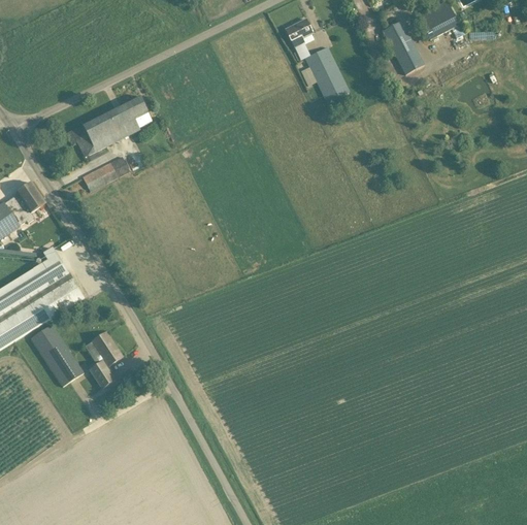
[(417,15),(429,39),(458,24),(446,0),(417,15)]
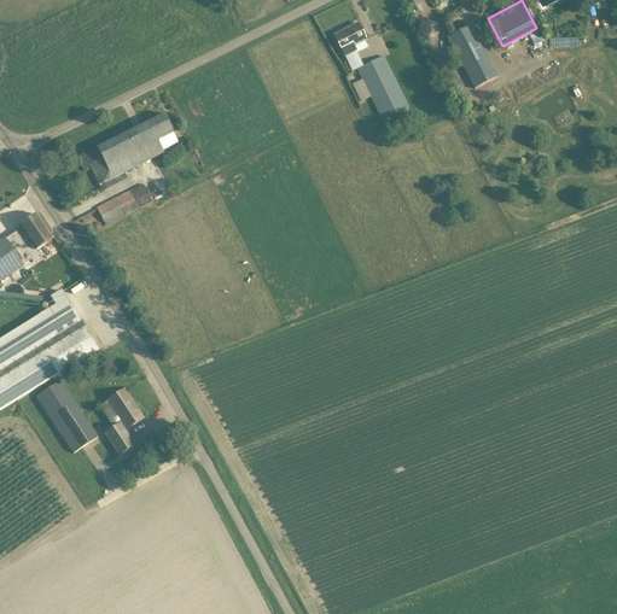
[(333,33),(339,44),(344,54),(355,48),(354,45),(366,39),(364,31),(358,21),(333,33)]
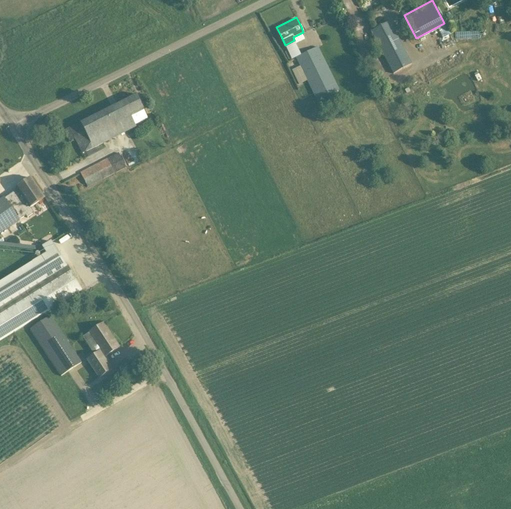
[(393,71),(410,62),(389,21),(371,30),(393,71)]
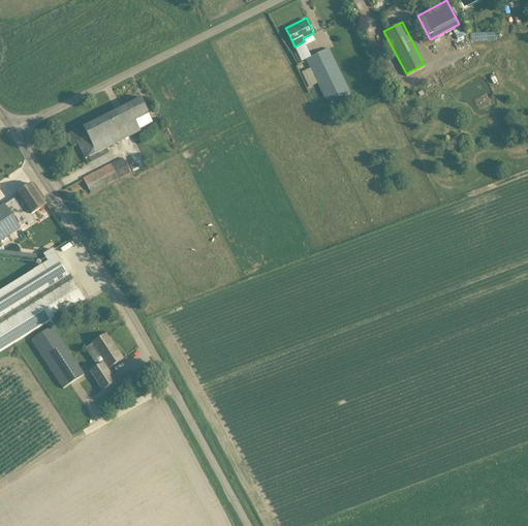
[(301,70),(308,86),(316,82),(327,102),(349,91),(328,47),(305,58),(309,66),(301,70)]
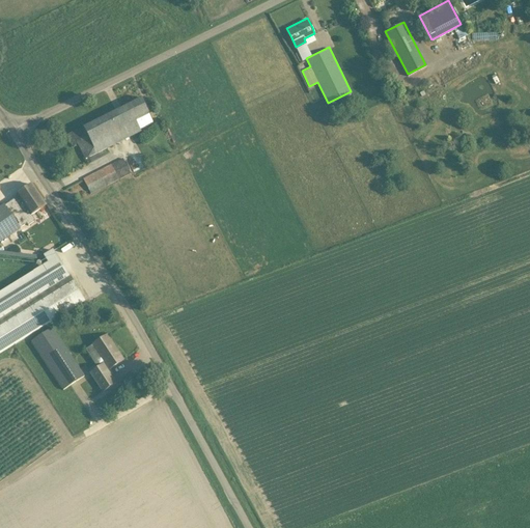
[(295,52),(298,60),(301,58),(303,57),(299,50),(298,51),(295,52)]
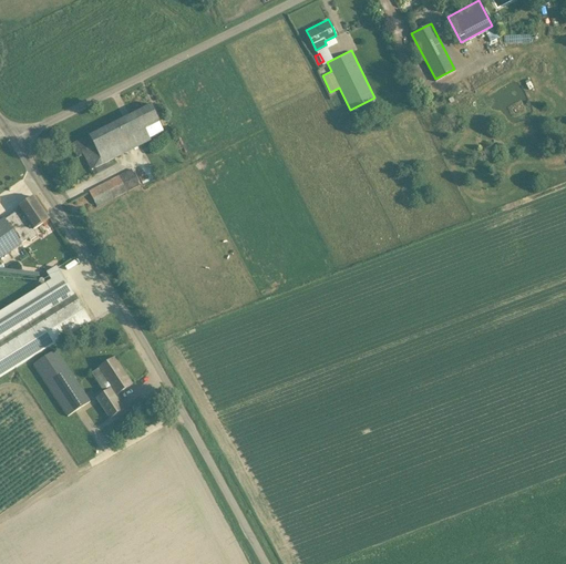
[(148,136),(163,129),(158,120),(155,112),(150,102),(70,142),(80,162),(86,159),(91,167),(101,162),(150,139),(148,136)]
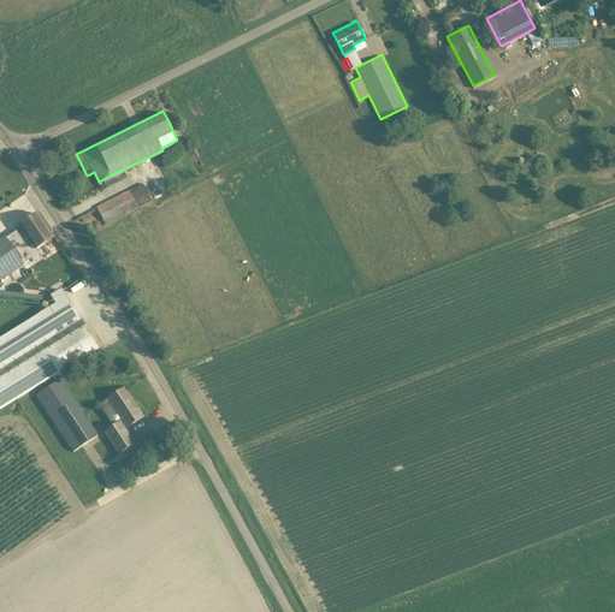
[(105,223),(116,217),(151,198),(142,182),(96,205),(105,223)]
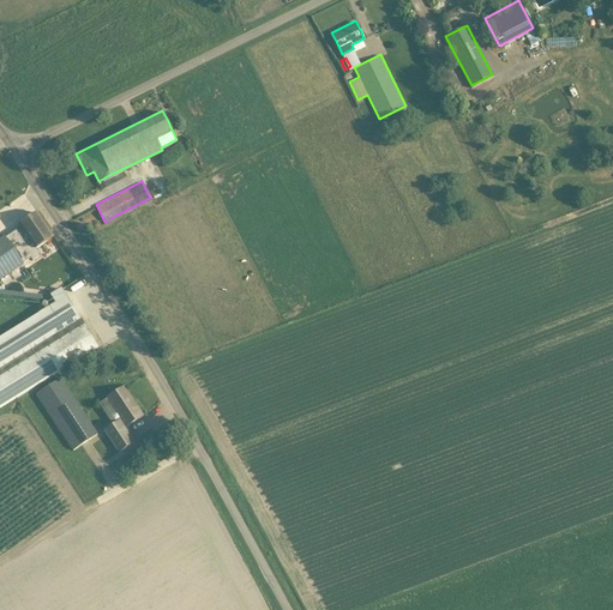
[(0,276),(30,257),(31,258),(38,253),(40,254),(40,253),(35,246),(53,234),(36,210),(18,223),(19,224),(5,235),(4,234),(0,235),(0,276)]
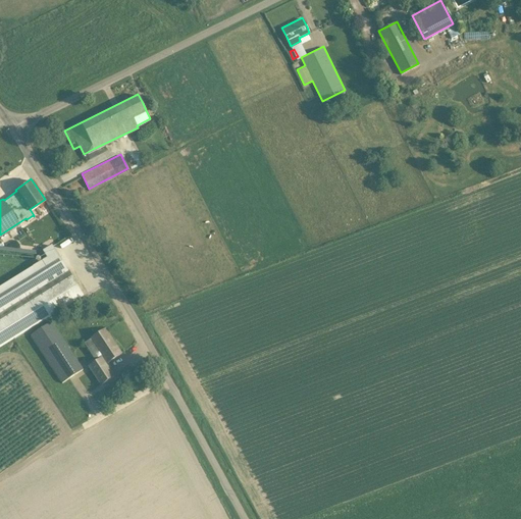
[(0,344),(83,294),(50,243),(42,249),(46,256),(0,283),(0,344)]
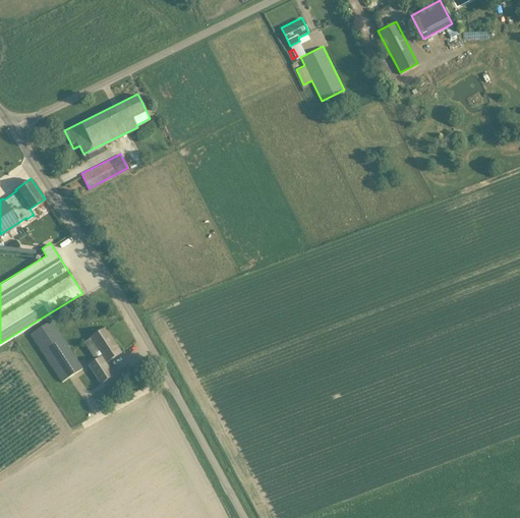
[(31,333),(61,380),(81,366),(51,319),(31,333)]
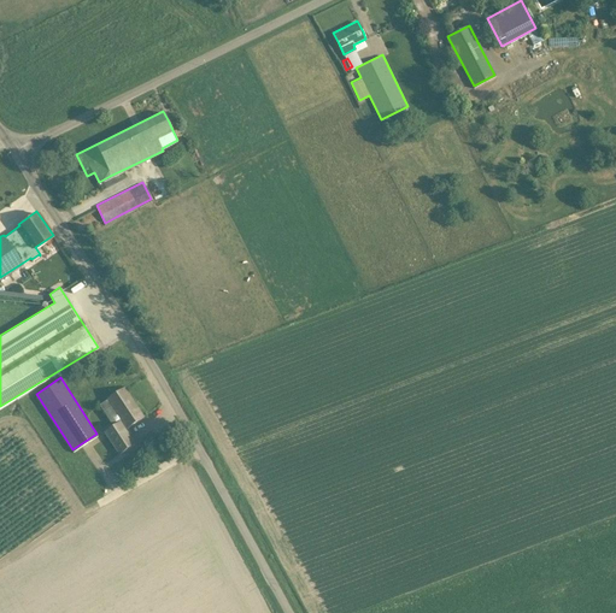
[(107,398),(121,418),(103,430),(118,453),(134,441),(128,432),(130,431),(127,425),(142,416),(123,387),(107,398)]
